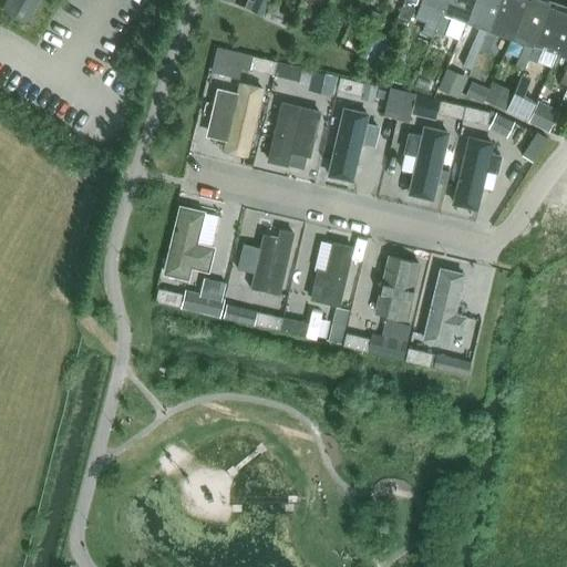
[(23,0),(6,0),(2,8),(26,22),(34,7),(23,0)]
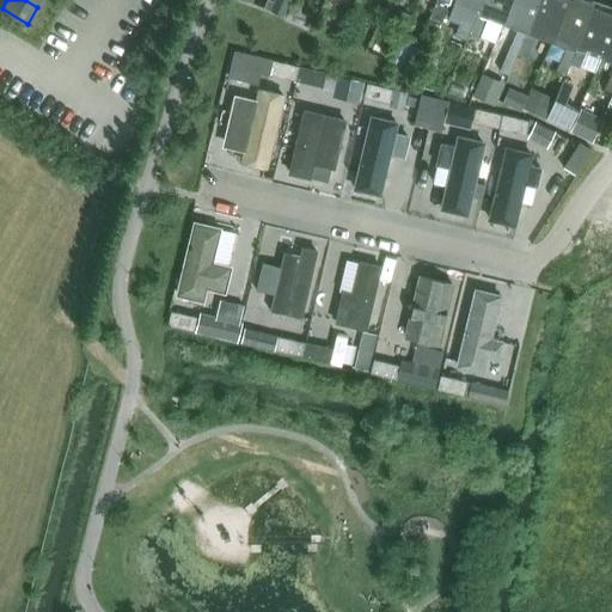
[(274,0),(269,11),(283,17),(289,0),(274,0)]
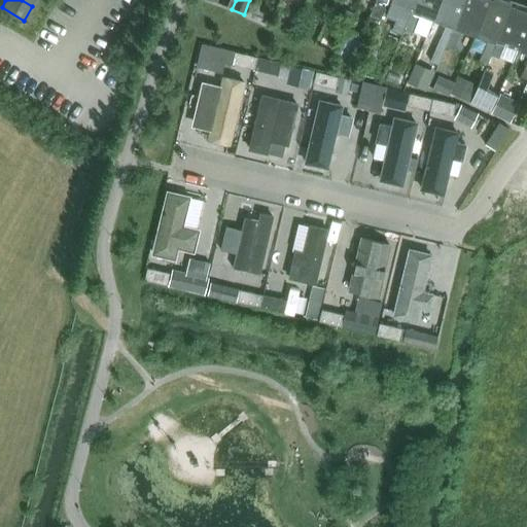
[(376,0),(370,14),(381,19),(385,8),(384,4),(385,0),(376,0)]
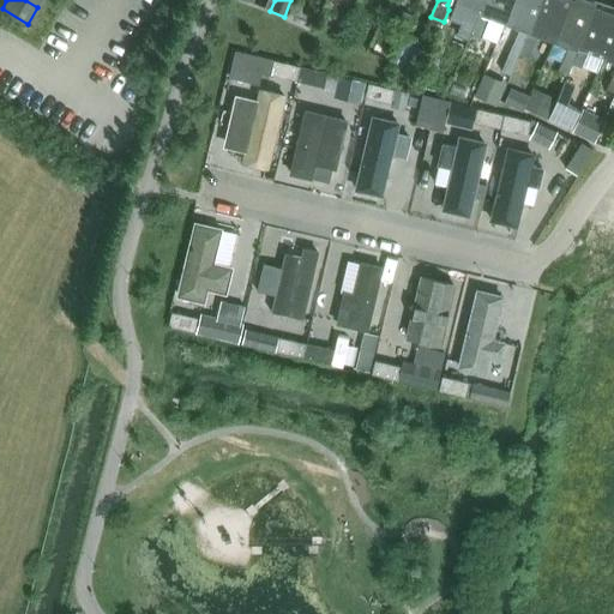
[(457,0),(471,6),(462,30),(471,34),(485,0),(457,0)]
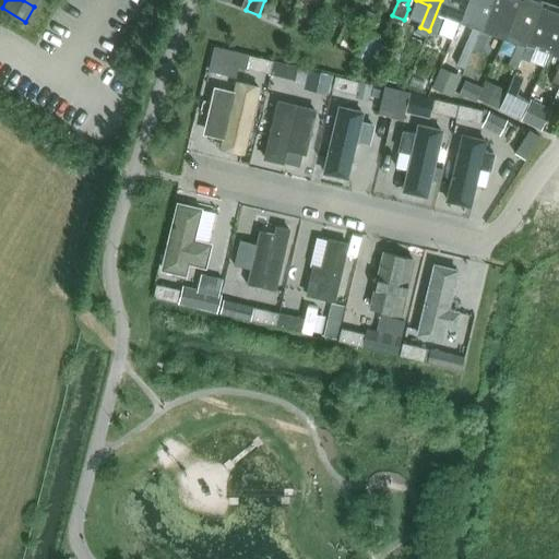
[(437,34),(445,15),(459,21),(467,0),(441,0),(429,31),(437,34)]
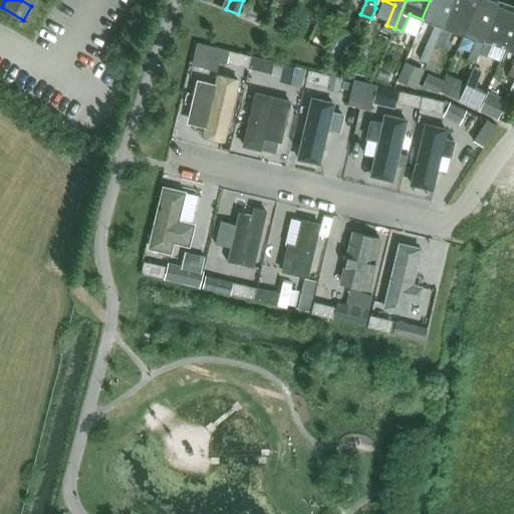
[(430,0),(422,19),(435,24),(427,42),(435,45),(454,0),(430,0)]
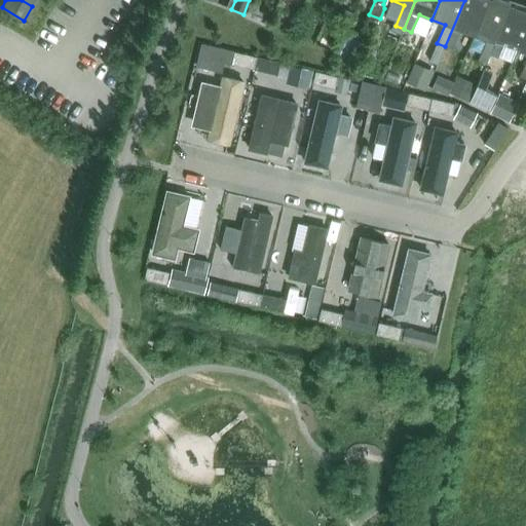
[(464,0),(445,46),(452,49),(460,31),(474,35),(488,0),(464,0)]
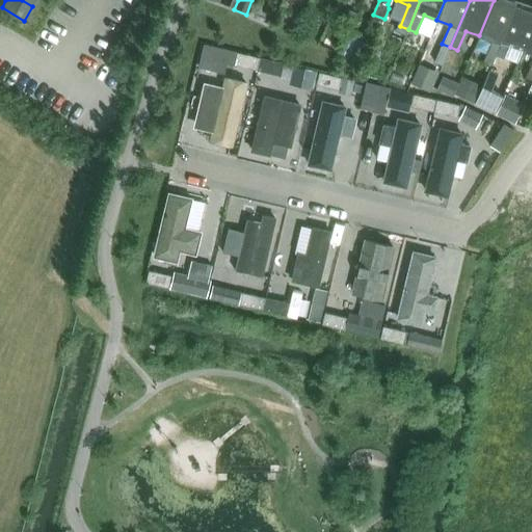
[(494,0),(479,35),(491,41),(483,61),(491,64),(496,56),(495,56),(520,2),(512,0),(494,0)]
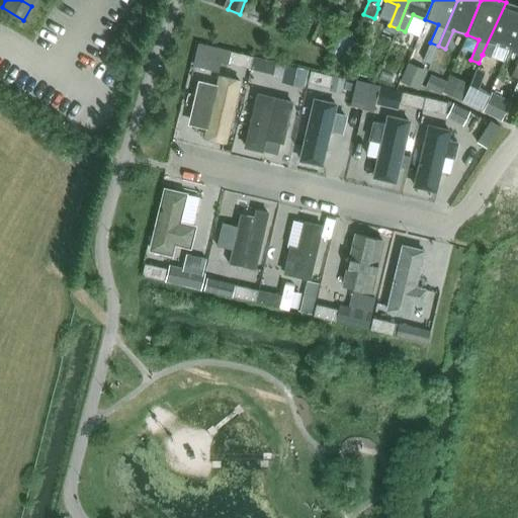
[(490,58),(496,45),(509,49),(517,27),(517,6),(506,2),(482,55),(483,55),(490,58)]
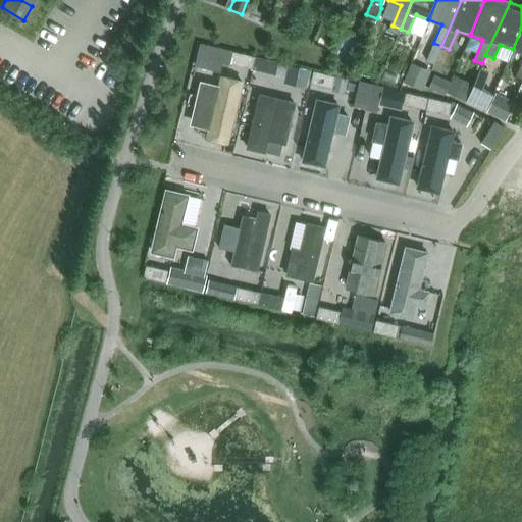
[(246,6),(243,14),(243,15),(254,19),(258,11),(246,6)]
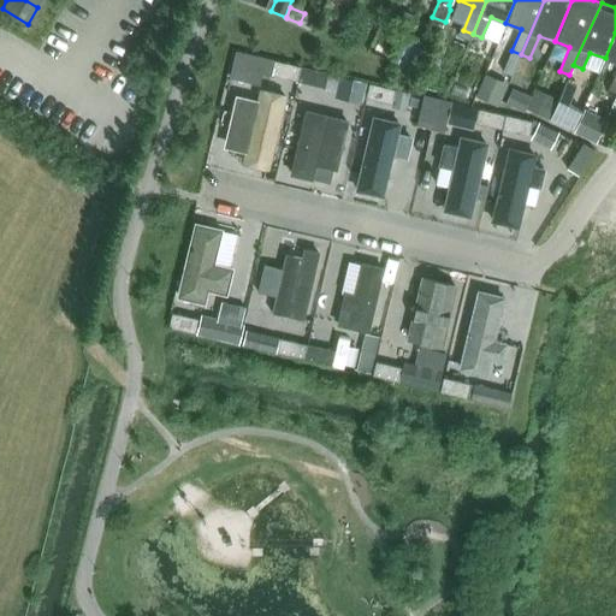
[(432,17),(428,28),(440,33),(445,22),(432,17)]
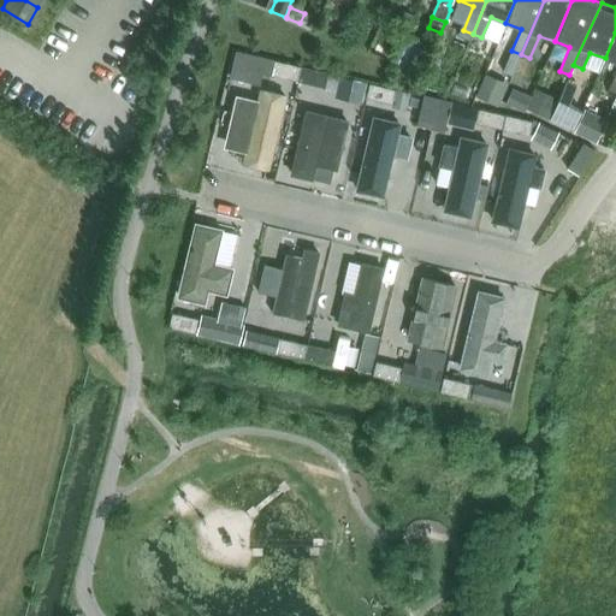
[(403,22),(400,30),(408,34),(412,25),(403,22)]
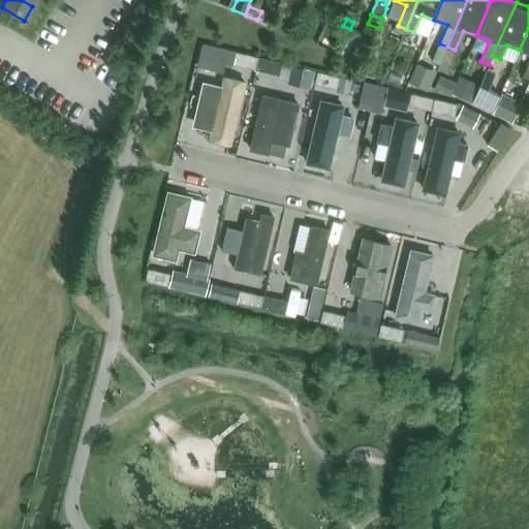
[(528,53),(528,60),(525,69),(521,79),(528,81),(528,28),(520,50),(528,53)]
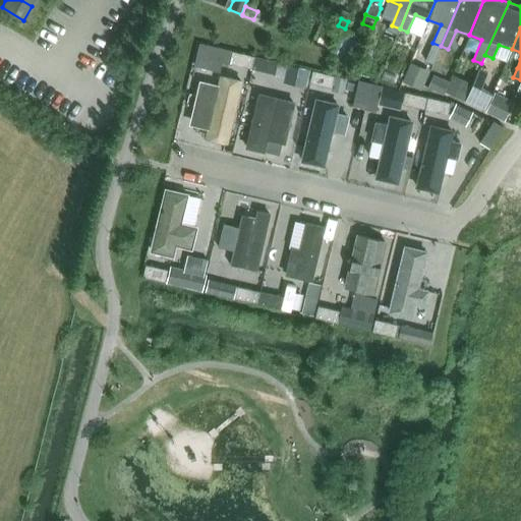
[(441,46),(432,43),(425,60),(432,64),(441,46)]
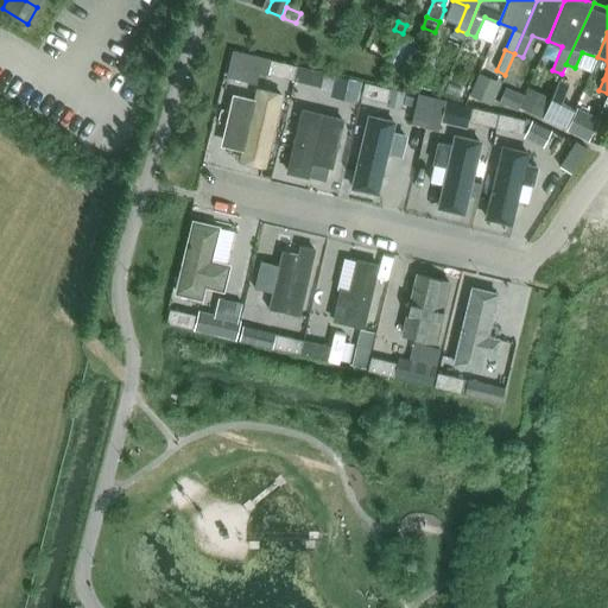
[(267,74),(271,59),(233,51),(227,76),(255,83),(258,71),(267,74)]
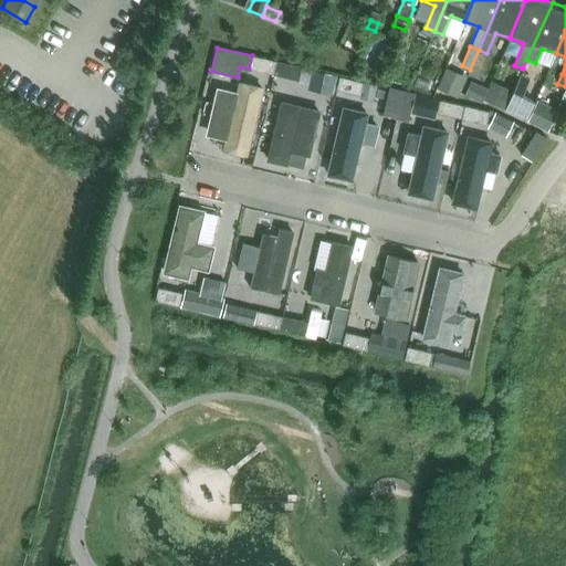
[(275,61),(252,55),(249,69),(272,74),(275,61)]
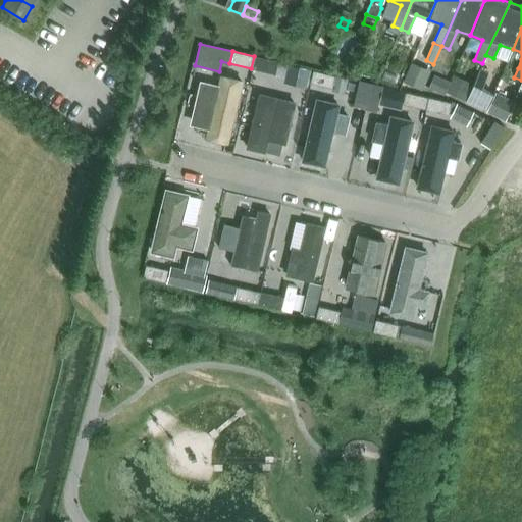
[(274,74),(277,62),(255,56),(252,69),(274,74)]
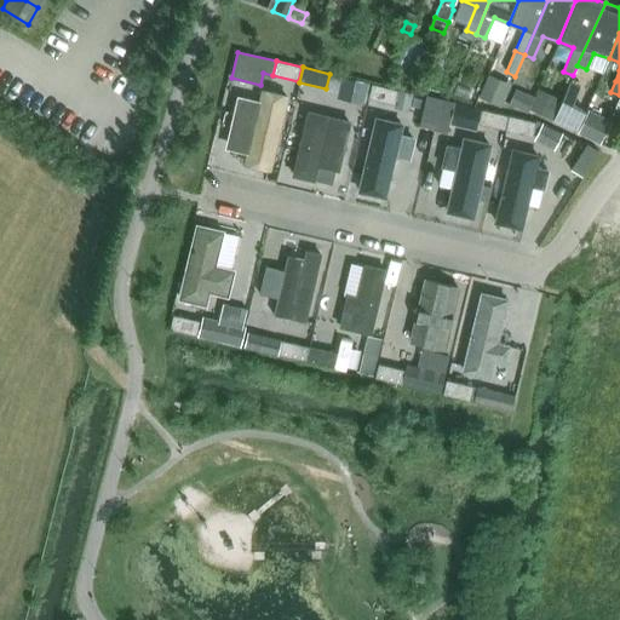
[(365,99),(368,84),(343,78),(339,93),(339,95),(365,99)]
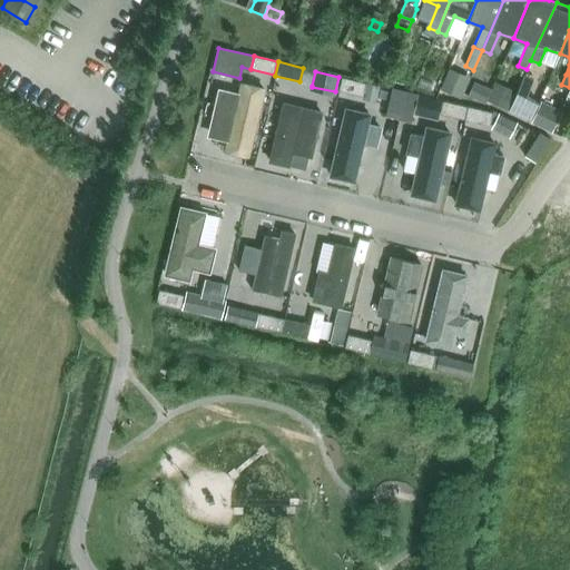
[(365,82),(342,77),(338,91),(363,97),(365,82)]
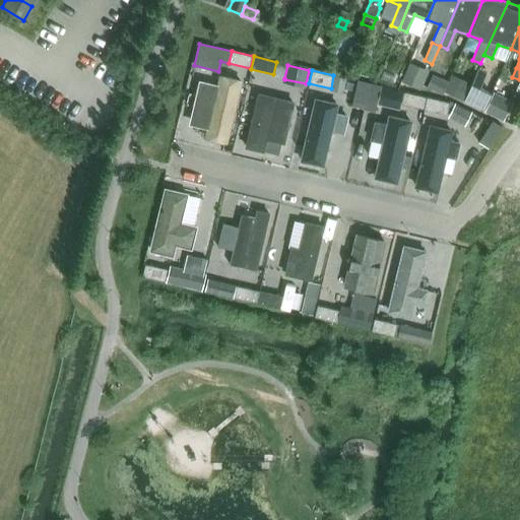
[(486,74),(478,70),(463,102),(483,111),(492,92),(480,87),(486,74)]
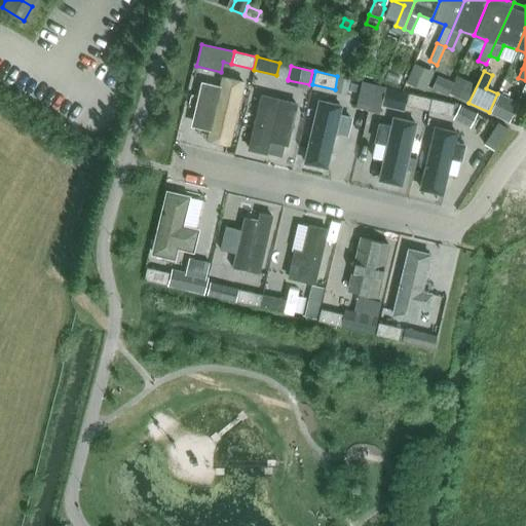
[(411,72),(406,82),(426,90),(430,80),(411,72)]
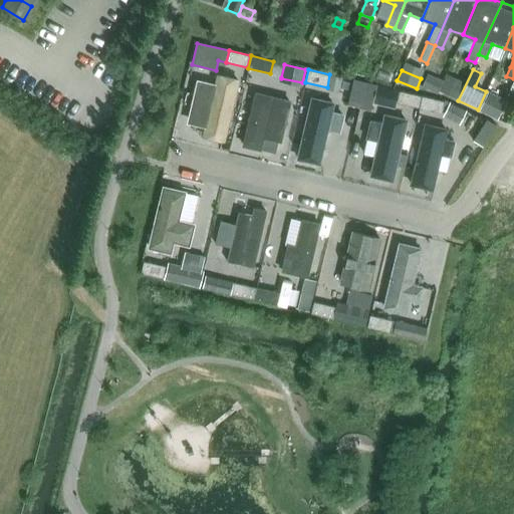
[(184,131),(215,138),(229,79),(198,72),(184,131)]
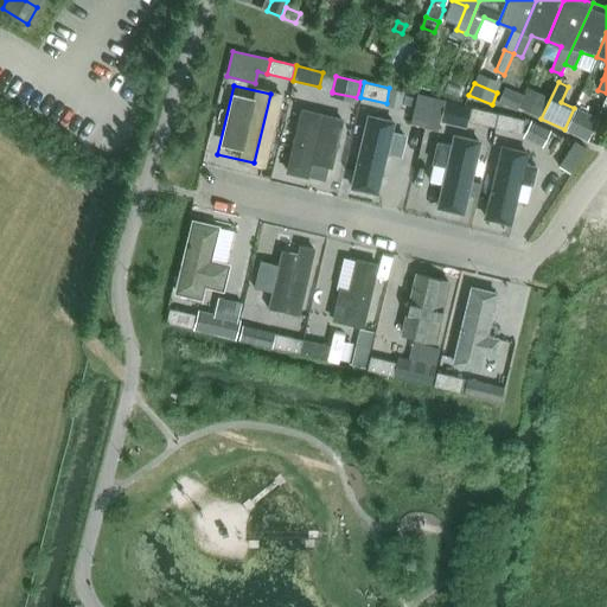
[(528,87),(518,107),(541,117),(550,97),(528,87)]
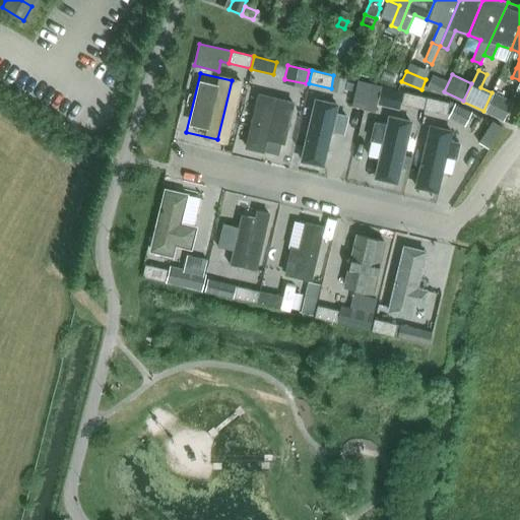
[(344,78),(334,76),(331,87),(342,89),(344,78)]
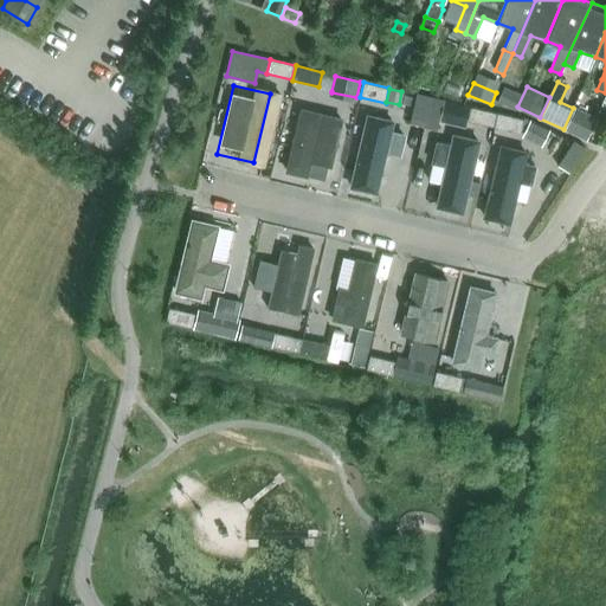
[(502,91),(497,102),(515,109),(520,98),(502,91)]
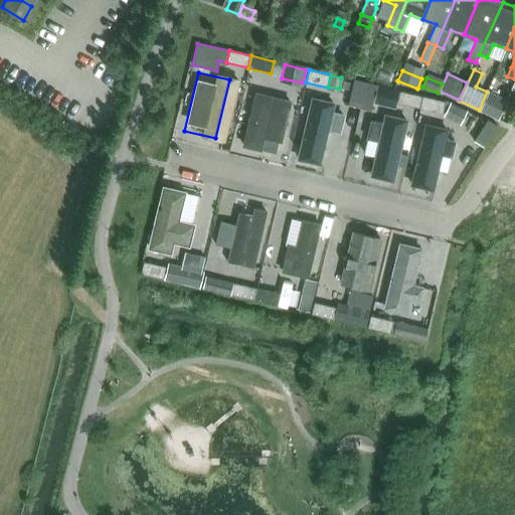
[(275,152),(289,94),(256,86),(243,145),(275,152)]
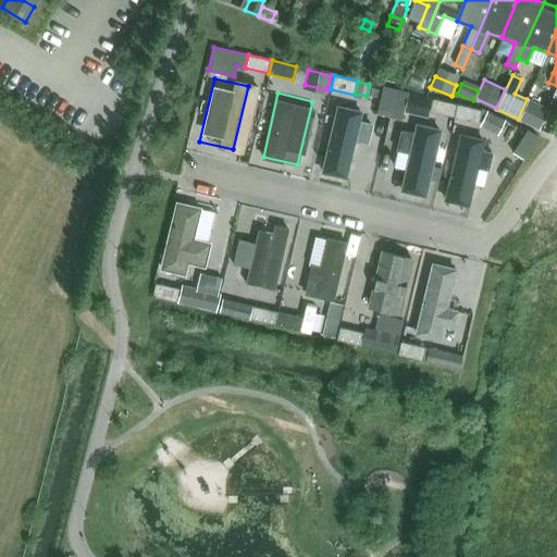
[(425,115),(430,98),(410,94),(406,111),(425,115)]
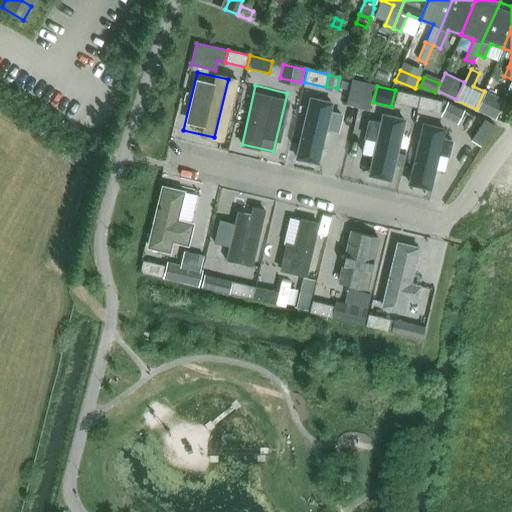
[(420,96),(398,90),(395,102),(417,108),(420,96)]
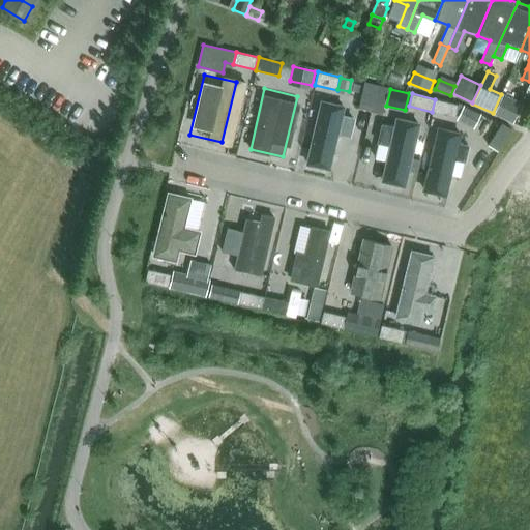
[(523,105),(503,94),(493,115),(512,124),(516,120),(523,105)]
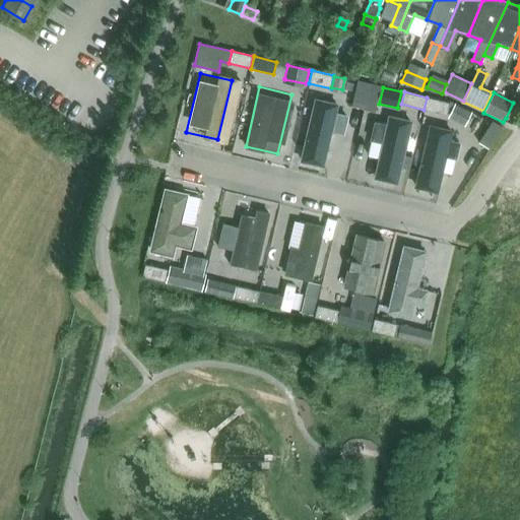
[(449,103),(427,98),(424,110),(446,115),(449,103)]
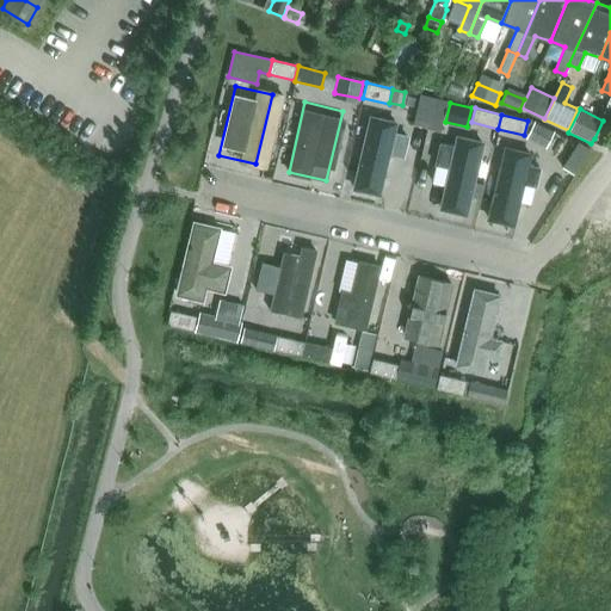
[(395,197),(412,128),(375,118),(358,189),(395,197)]
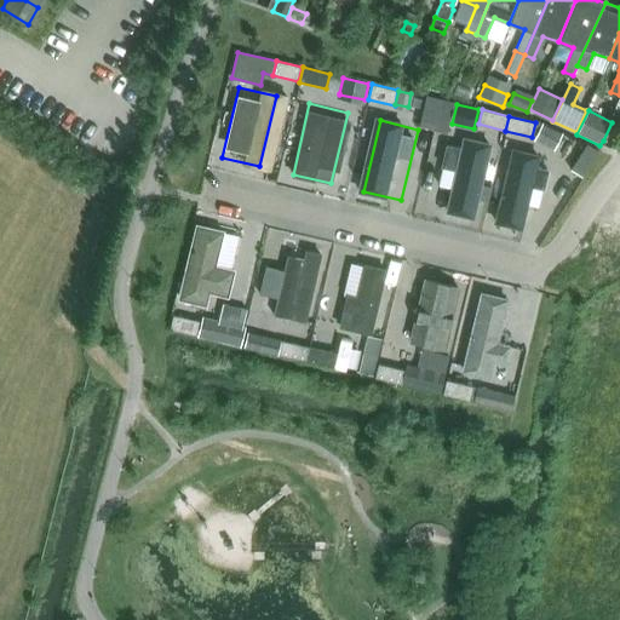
[(562,135),(541,125),(533,141),(554,150),(562,135)]
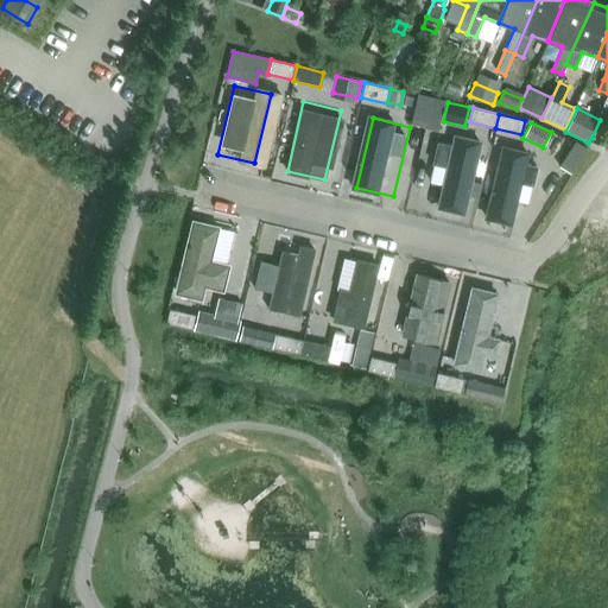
[(462,213),(479,143),(442,134),(425,203),(462,213)]
